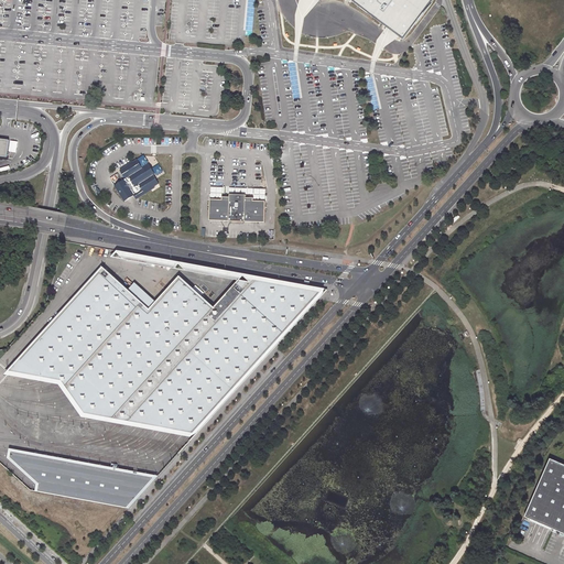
[(350,0),(403,40),(432,0),(350,0)]
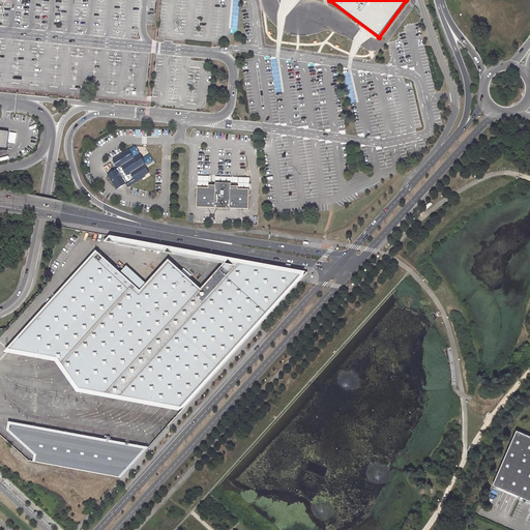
[(136,182),(145,177),(144,176),(149,173),(143,164),(144,163),(141,158),(140,158),(138,155),(134,157),(128,150),(124,152),(124,151),(119,154),(120,155),(113,160),(118,168),(108,175),(117,189),(125,184),(127,187),(133,184),(130,181),(134,179),(136,182)]
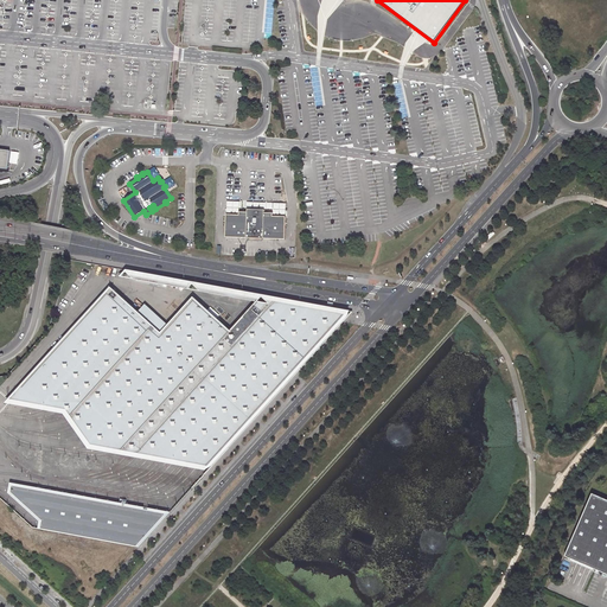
[(225,237),(285,238),(285,217),(273,216),(273,213),(264,213),(264,210),(247,209),(247,212),(238,212),(238,215),(227,215),(225,237)]
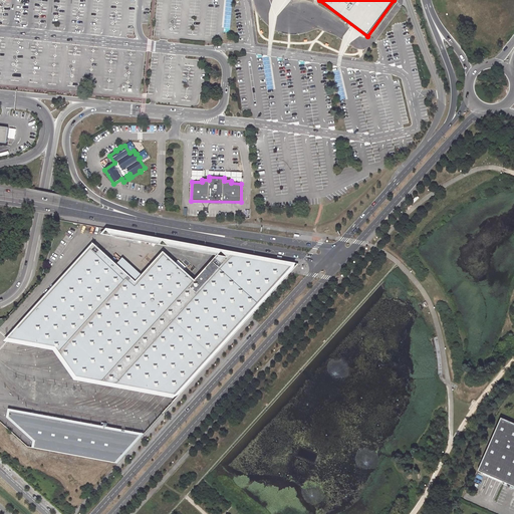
[(133,239),(134,240),(159,245),(164,239),(107,229),(113,236),(115,237),(114,236),(111,231),(130,234),(133,239)]
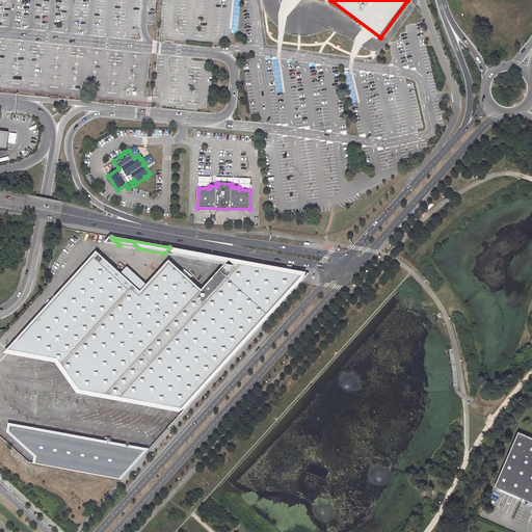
[(115,239),(118,244),(137,247),(134,242),(115,239)]
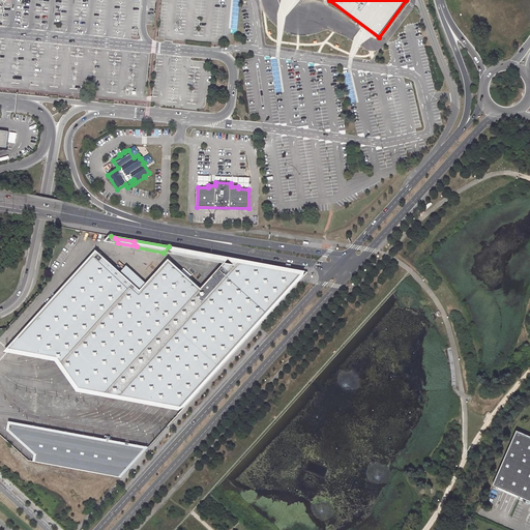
[(169,246),(175,255),(225,263),(230,258),(179,248),(169,246)]
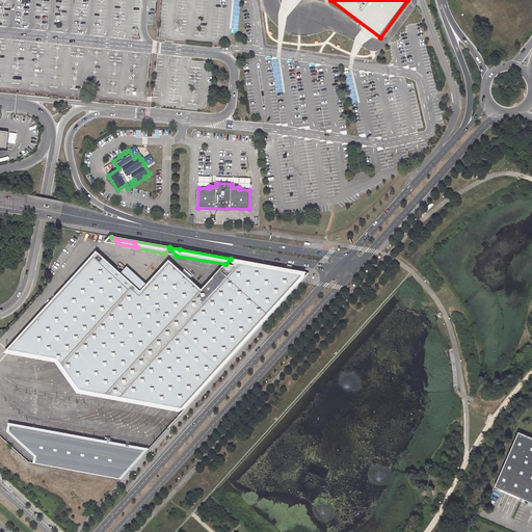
[(141,291),(98,250),(4,352),(37,358),(56,363),(67,377),(76,391),(78,394),(85,395),(97,397),(103,398),(202,290),(169,260),(141,291)]
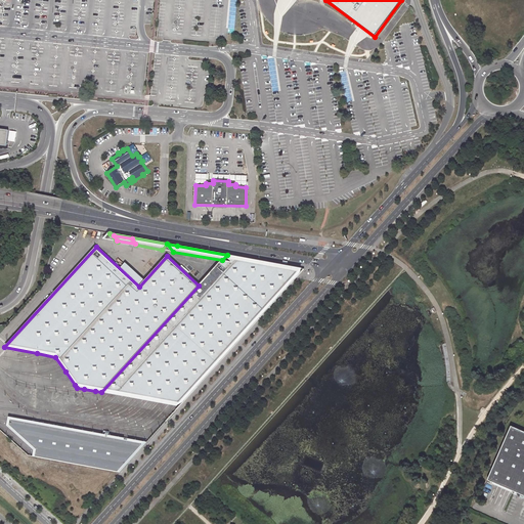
[(101,392),(110,393),(117,395),(123,396),(127,397),(133,398),(138,398),(143,399),(148,400),(154,401),(159,402),(164,403),(169,404),(175,405),(179,406),(264,313),(304,269),(227,255),(222,260),(199,286),(101,392)]
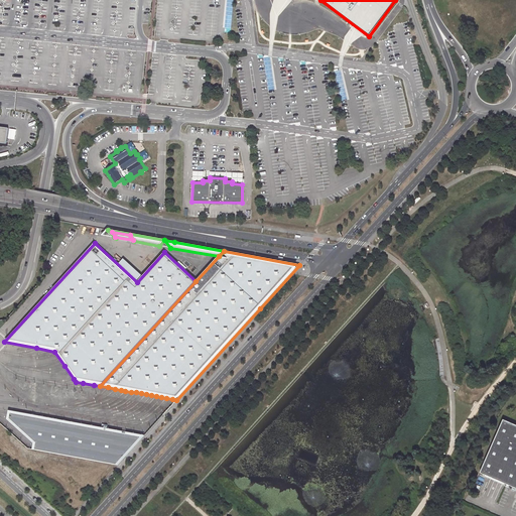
[(31,449),(116,466),(143,435),(6,410),(6,413),(5,417),(5,419),(8,422),(15,428),(21,433),(28,439),(32,443),(32,444),(31,449)]
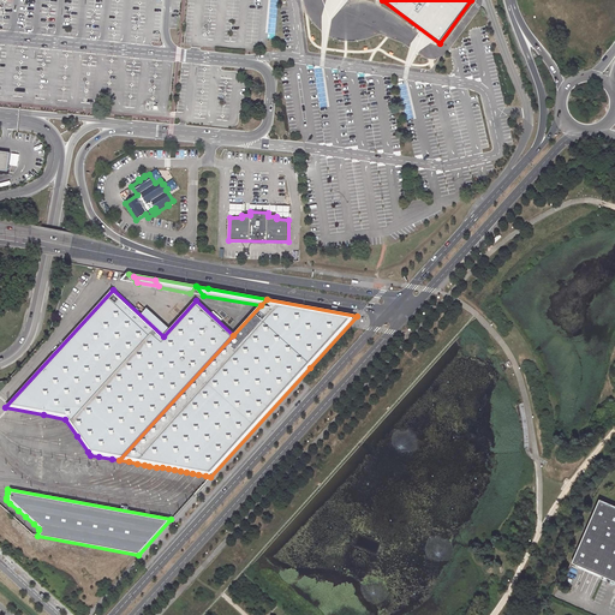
[(573,565),(614,581),(614,507),(601,501),(573,565)]
